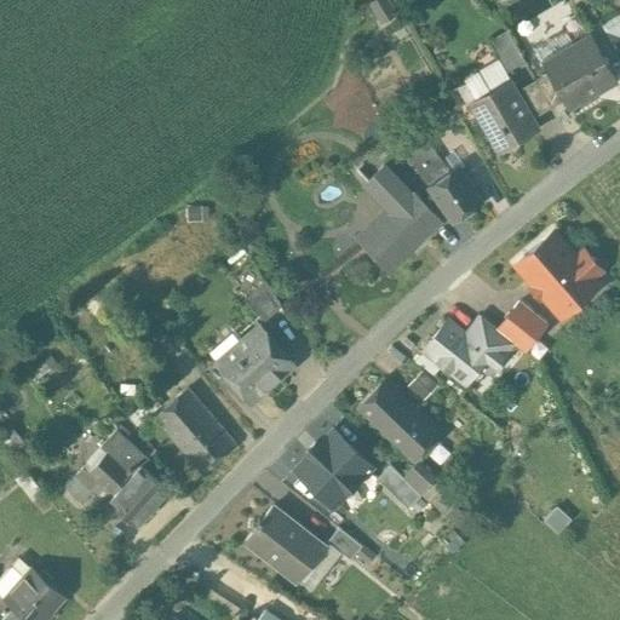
[(489,40),(510,78),(535,122),(554,112),(551,108),(535,79),(507,29),(489,40)]
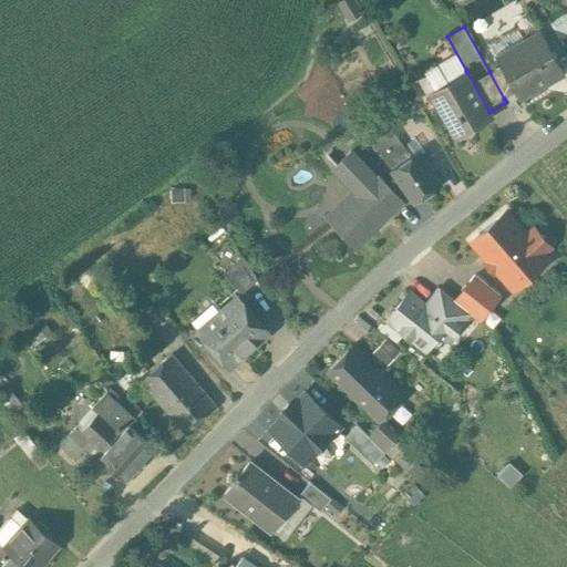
[(515,92),(521,102),(546,89),(543,83),(560,73),(537,32),(495,57),(501,66),(515,92)]
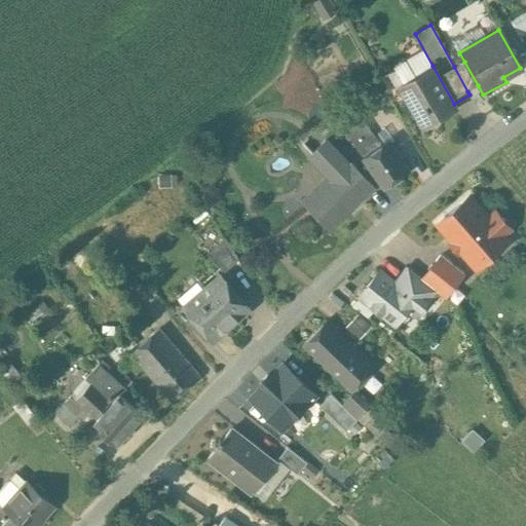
[(464,62),(454,67),(467,91),(478,85),(464,62)]
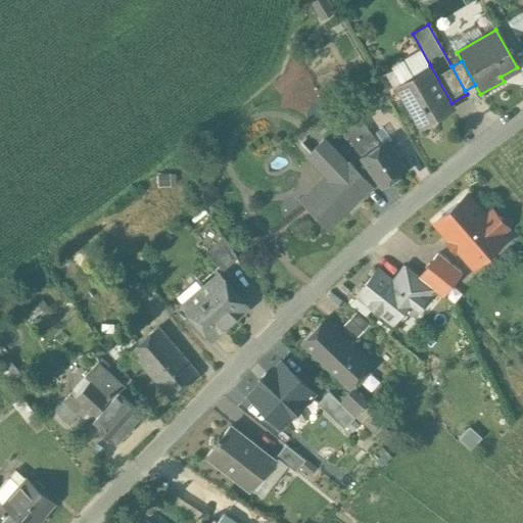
[(393,86),(417,129),(454,108),(452,103),(430,65),(393,86)]
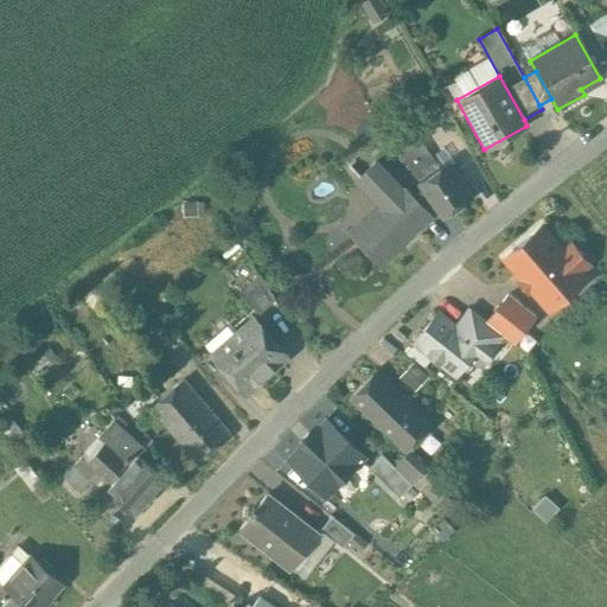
[(398,154),(443,218),(473,197),(448,163),(439,168),(419,140),(398,154)]
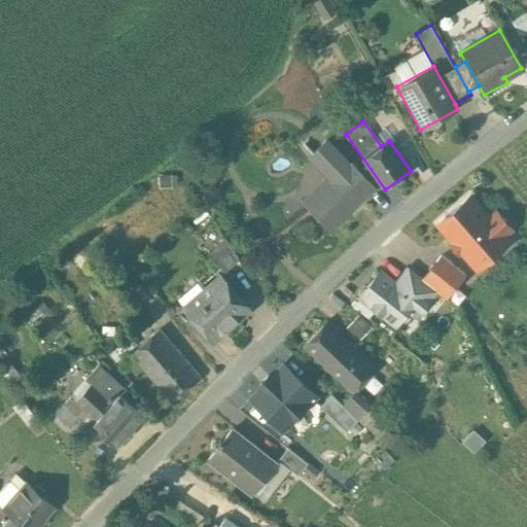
[(301,201),(328,229),(372,186),(327,140),(312,154),(329,173),(301,201)]
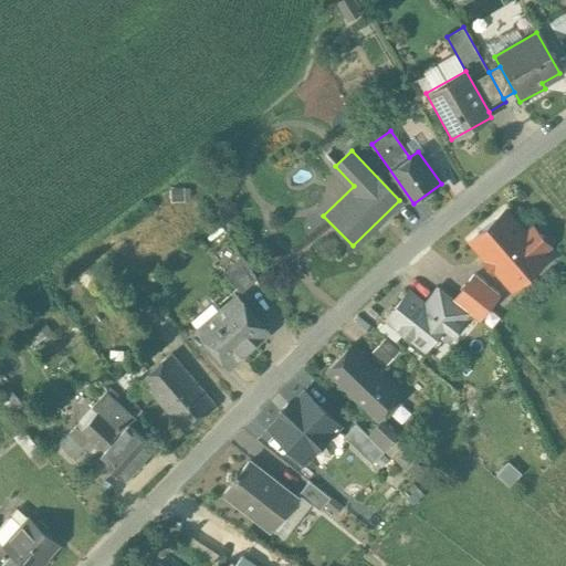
[(471,241),(512,289),(547,259),(506,210),(471,241)]
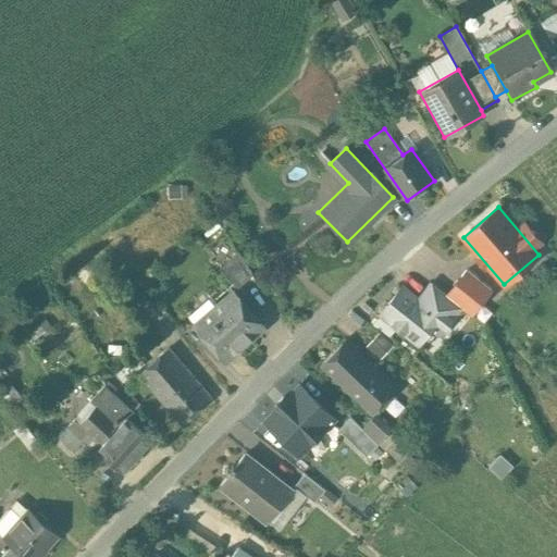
[(239,251),(220,268),(237,287),(252,274),(239,251)]
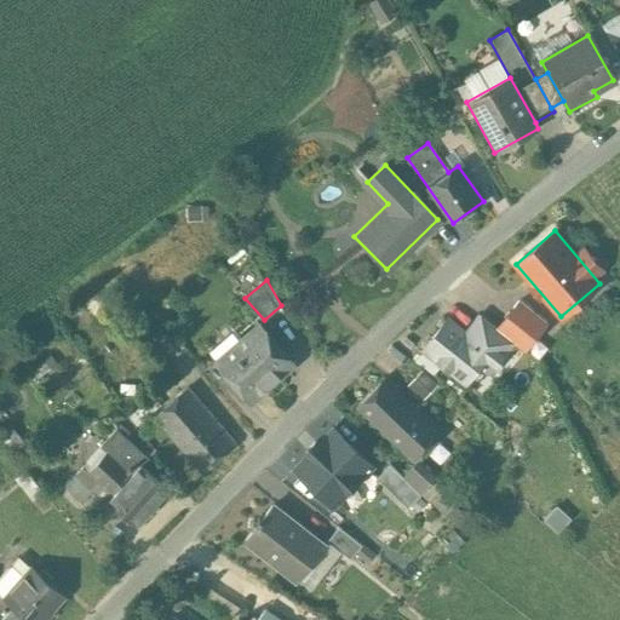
[(518,302),(497,328),(515,343),(524,350),(546,325),(518,302)]
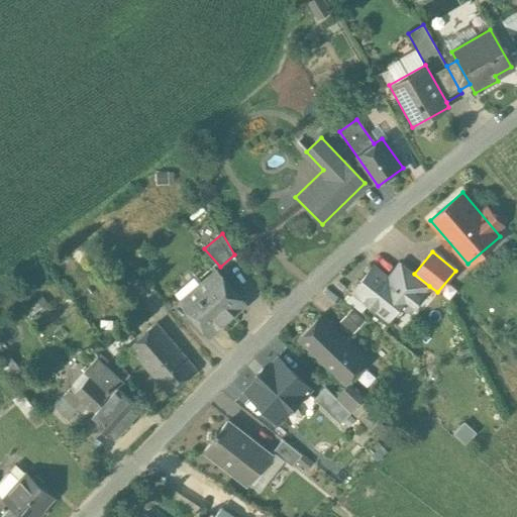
[(353,291),(388,319),(403,300),(412,307),(429,286),(414,274),(402,263),(389,279),(374,266),(353,291)]
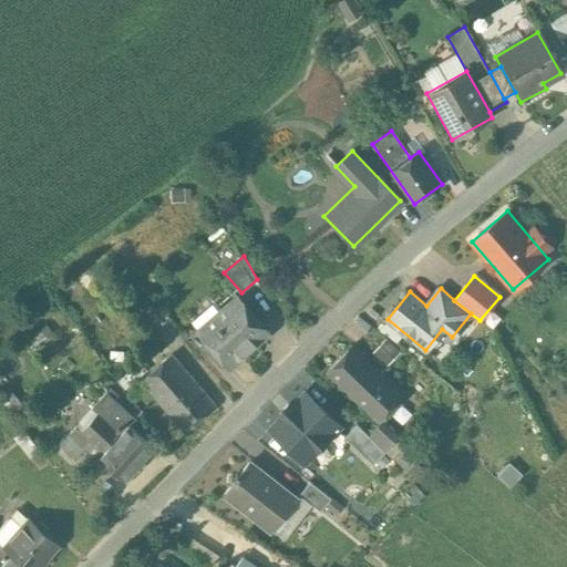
[(197,330),(228,367),(269,331),(238,296),(197,330)]
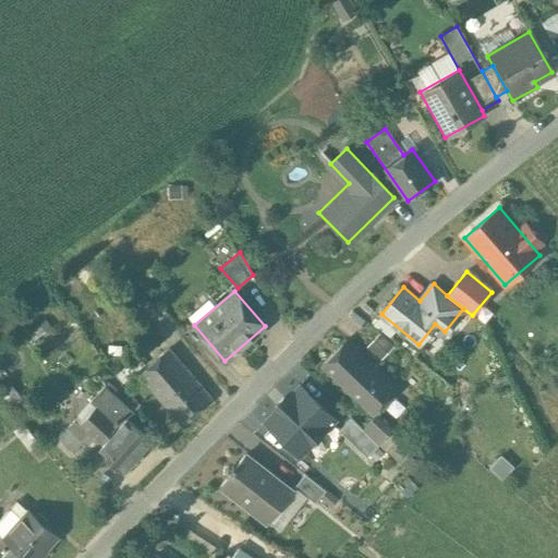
[(347,340),(322,365),(373,416),(398,390),(347,340)]
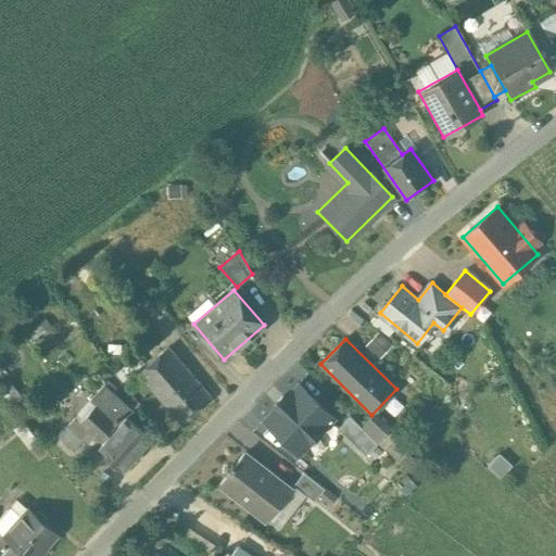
[(138,373),(181,424),(211,399),(168,348),(138,373)]
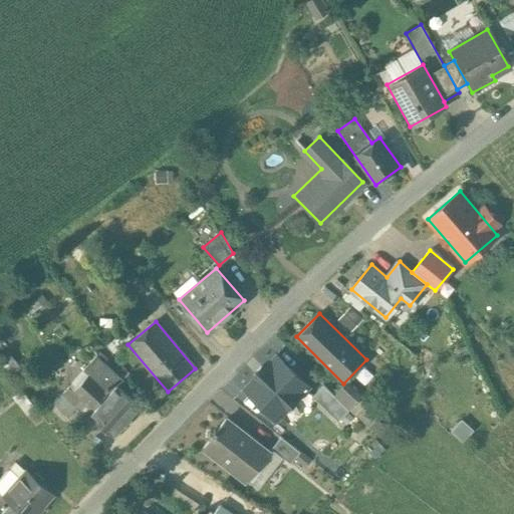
[(308,387),(277,355),(265,367),(263,364),(254,374),(256,376),(245,388),(277,419),(308,387)]
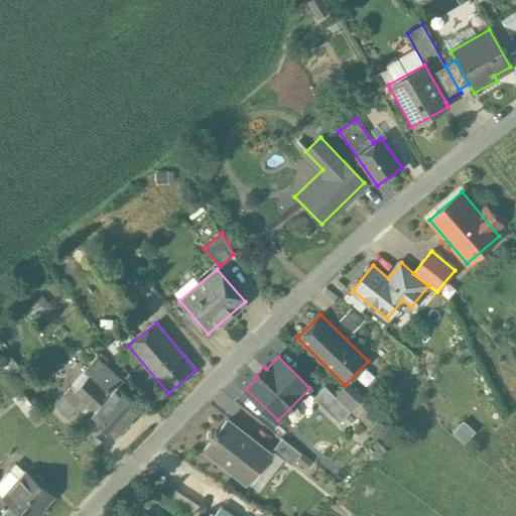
[(72,385),(53,404),(69,418),(77,410),(88,420),(92,416),(113,436),(141,407),(119,387),(122,384),(96,359),(88,368),(93,373),(77,389),(72,385)]
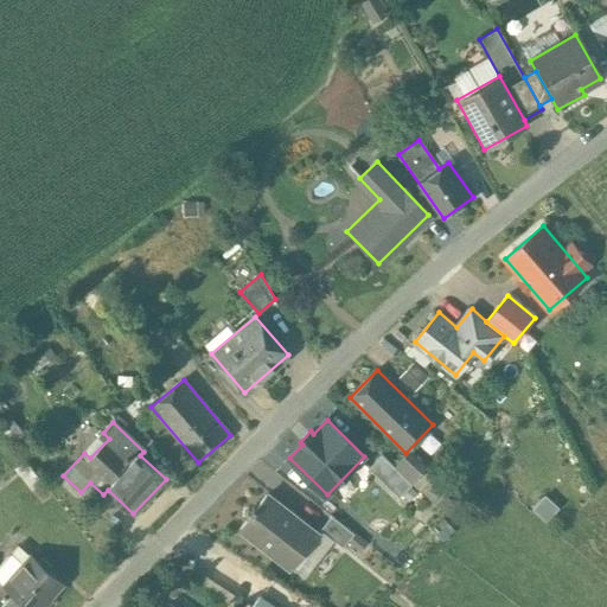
[(406,502),(428,481),(403,455),(394,465),(382,452),(370,464),(406,502)]
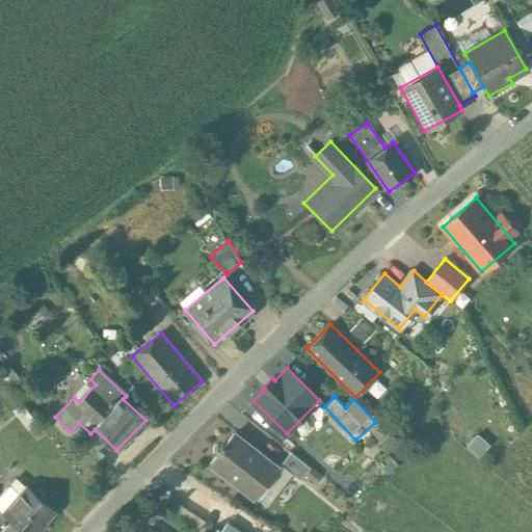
[(231,434),(208,464),(254,500),(276,470),(231,434)]
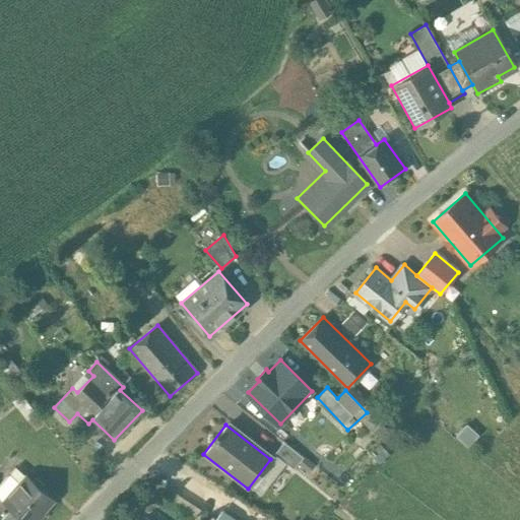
[(284,442),(275,454),(295,468),(304,456),(284,442)]
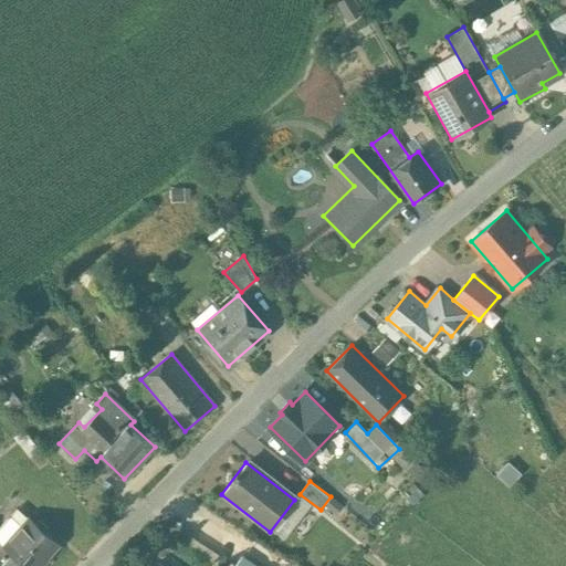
[(0,541),(12,553),(25,565),(40,565),(61,545),(30,516),(17,531),(9,524),(0,533),(0,541)]
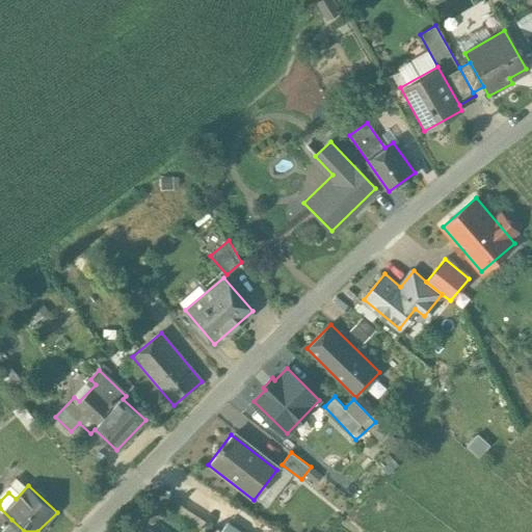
[(24,531),(11,520),(0,531),(24,531)]
